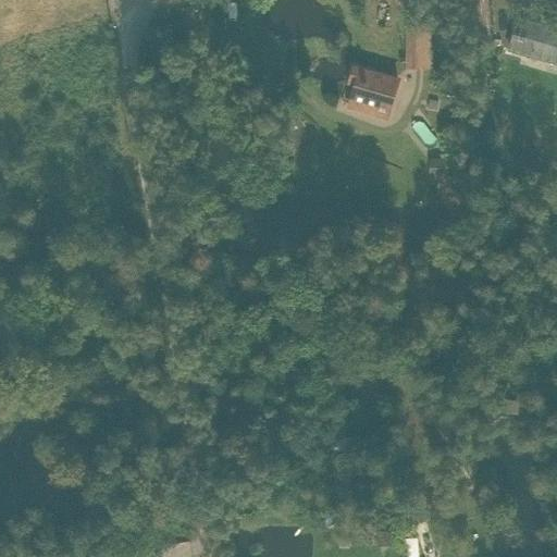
[(416,19),(425,9),(416,0),(404,0),(400,4),(416,19)]
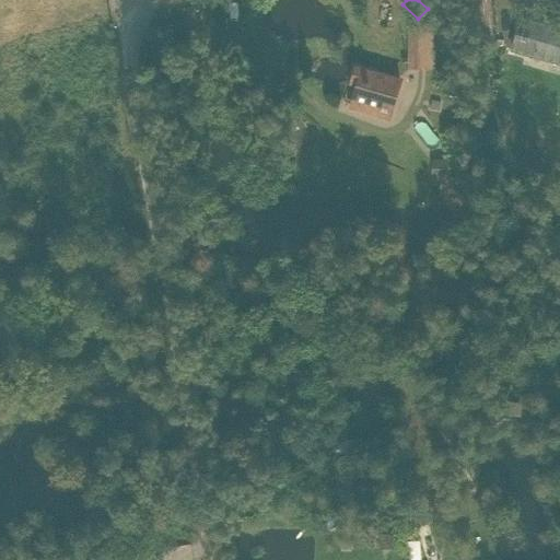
[(510,54),(559,68),(559,66),(559,19),(544,15),(541,25),(520,19),(510,54)]
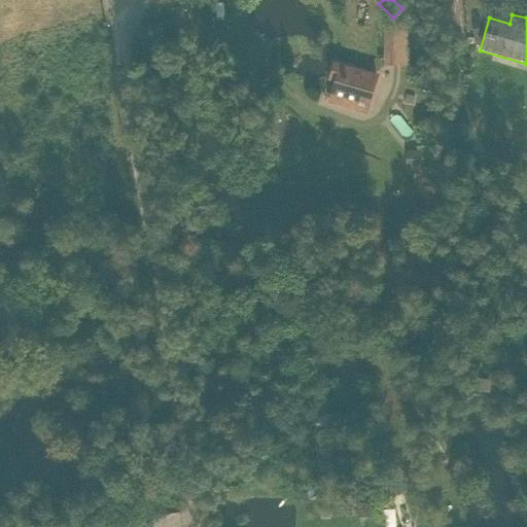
[(385,66),(408,66),(408,23),(385,23),(385,66)]
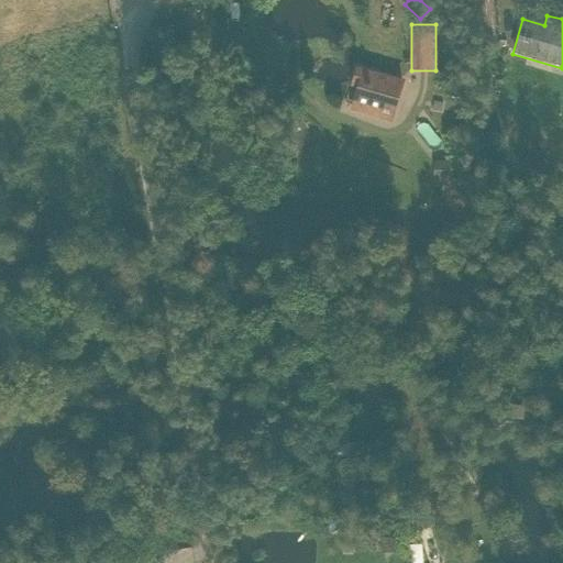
[(352,112),(392,123),(404,79),(357,67),(353,85),(360,87),(352,112)]
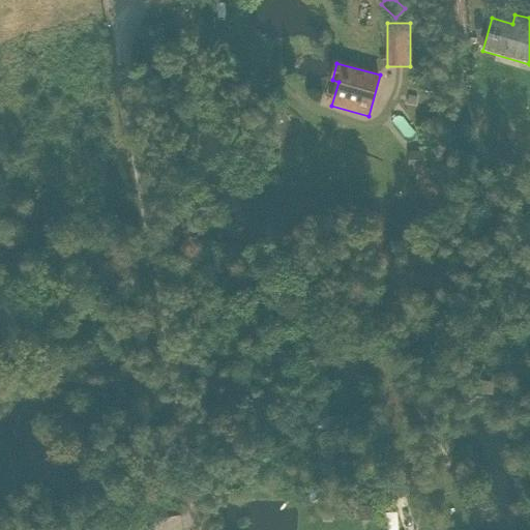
[(311,430),(348,430),(348,418),(311,417),(311,430)]
